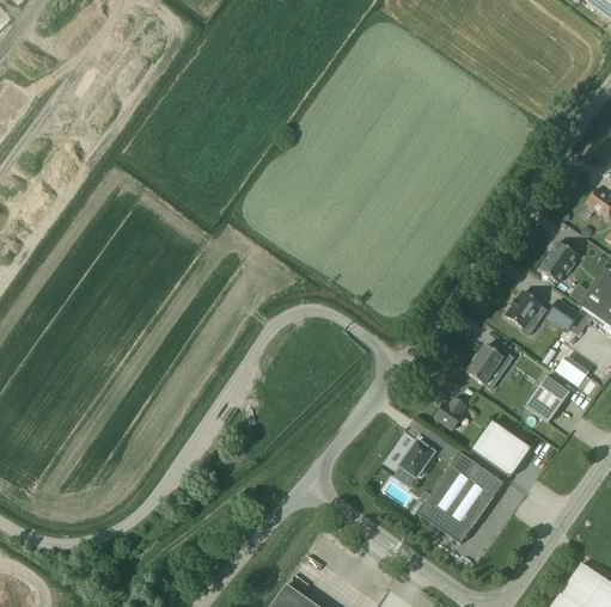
[(588,0),(610,16),(610,0),(588,0)]
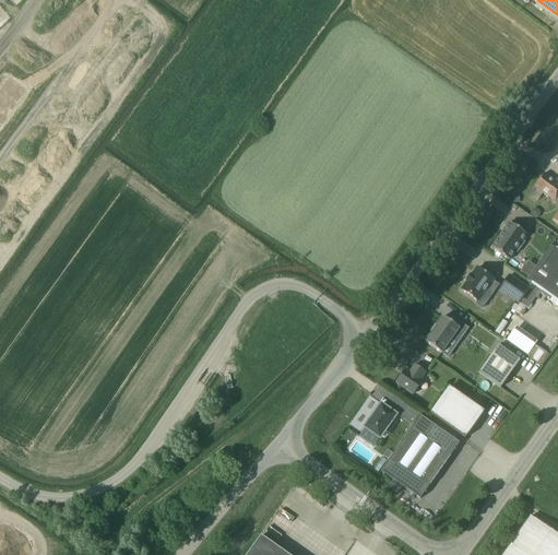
[(535,182),(557,198),(557,178),(545,169),(535,182)]
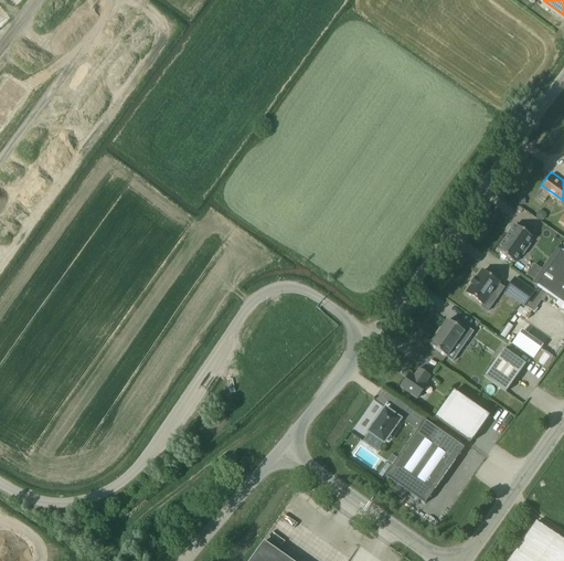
[(498,246),(515,258),(522,250),(524,252),(524,251),(531,241),(532,241),(530,239),(533,233),(515,221),(513,224),(514,224),(512,229),(511,228),(498,246)]
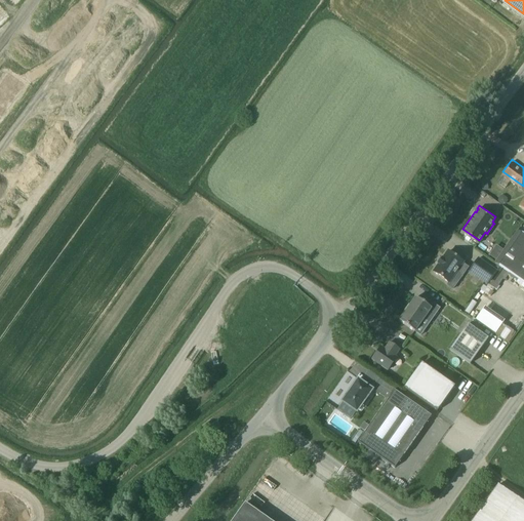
[(523,230),(518,227),(495,259),(523,279),(523,230)]
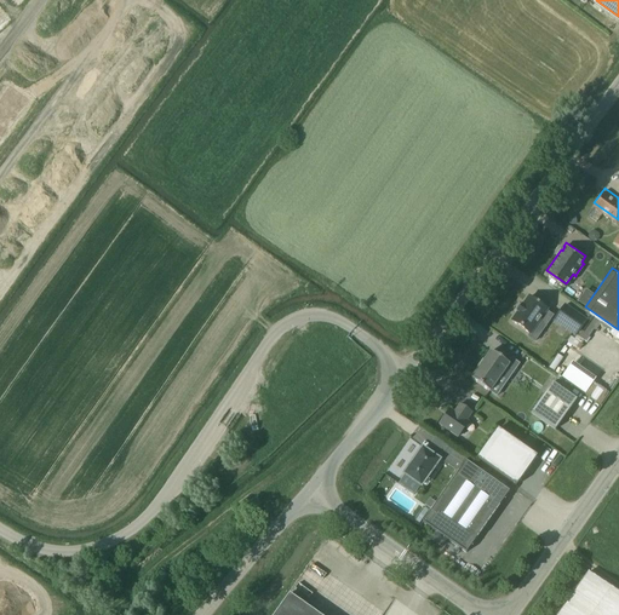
[(531,329),(548,305),(531,293),(525,302),(523,302),(519,308),(520,308),(514,316),(531,329)]
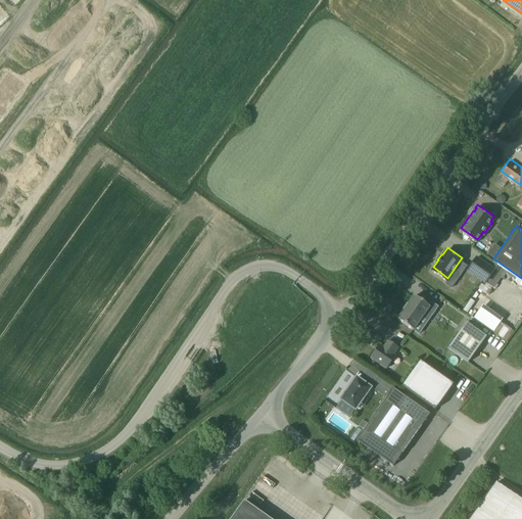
[(467,265),(477,272),(479,269),(470,262),(467,265)]
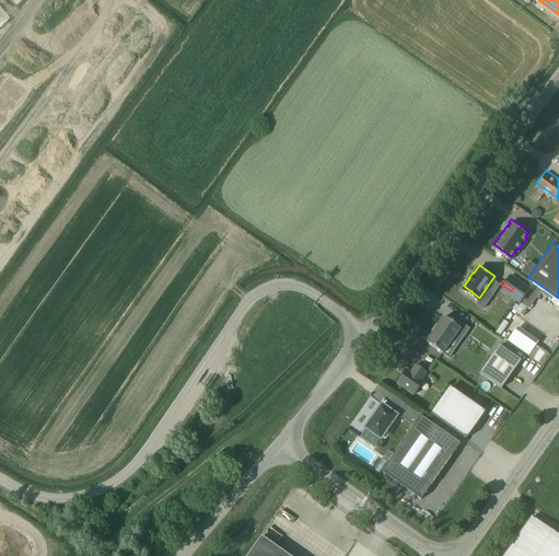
[(528,305),(539,287),(531,282),(520,300),(528,305)]
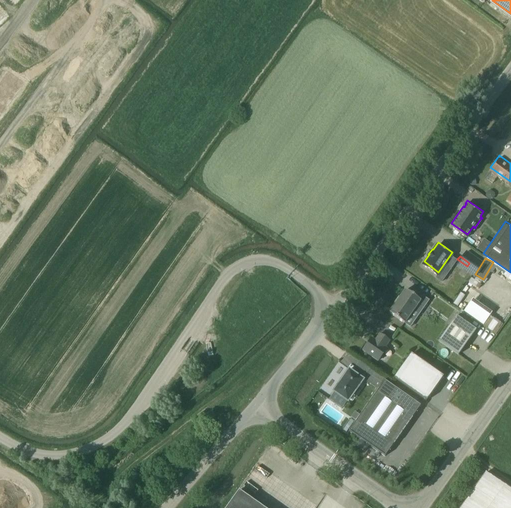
[(405,320),(415,306),(420,310),(430,297),(423,292),(420,296),(406,286),(400,295),(399,295),(396,300),(390,309),(405,320)]
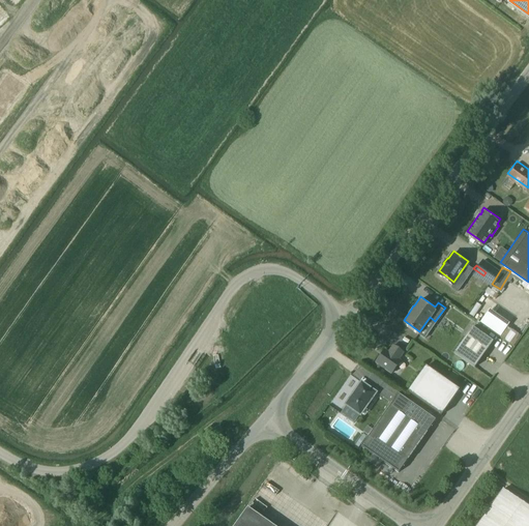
[(507,321),(500,332),(515,342),(522,330),(507,321)]
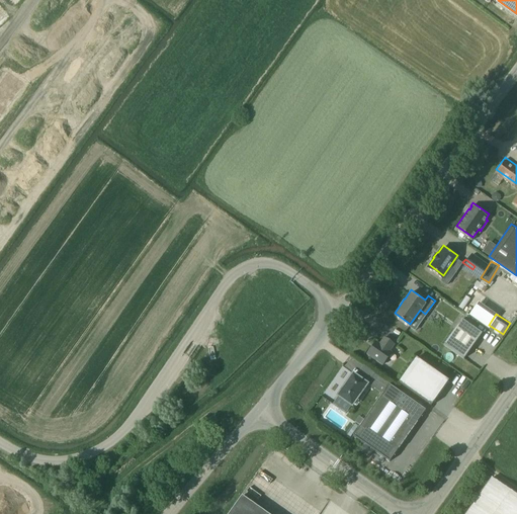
[(462,316),(444,341),(464,355),(483,330),(462,316)]
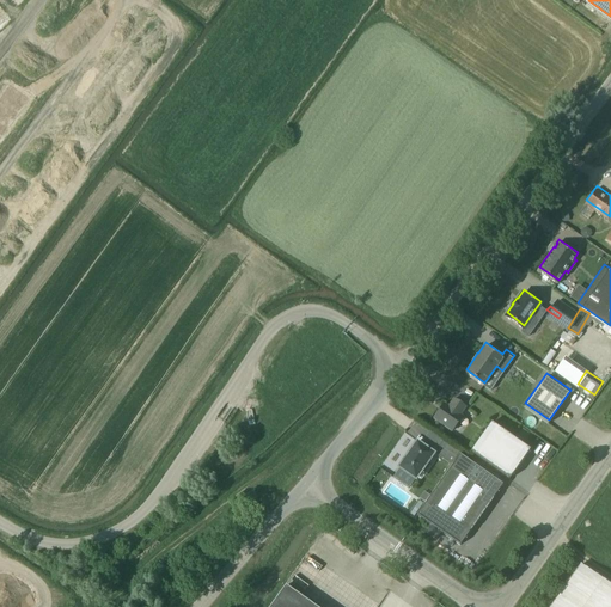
[(453,427),(464,412),(462,411),(468,403),(454,394),(450,402),(445,399),(434,415),(453,427)]
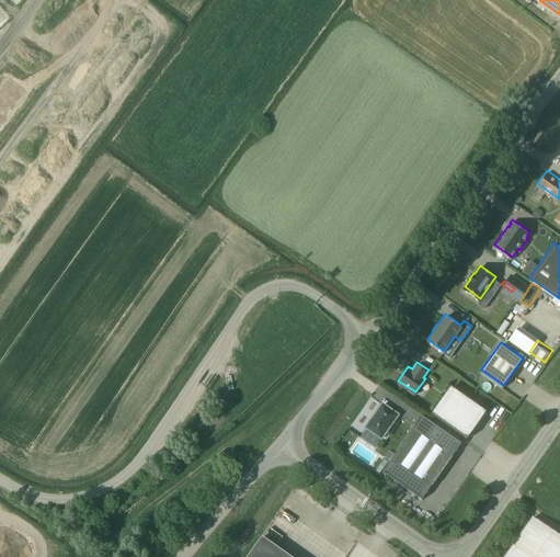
[(468,436),(487,409),(452,385),(433,411),(468,436)]
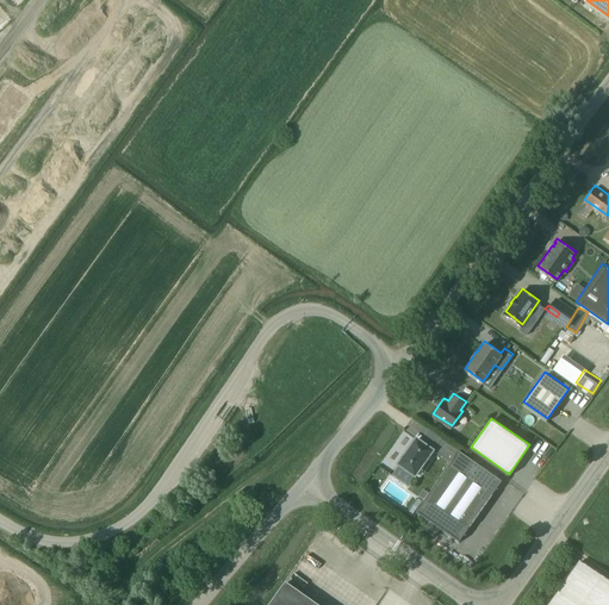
[(460,446),(443,435),(434,448),(451,459),(460,446)]
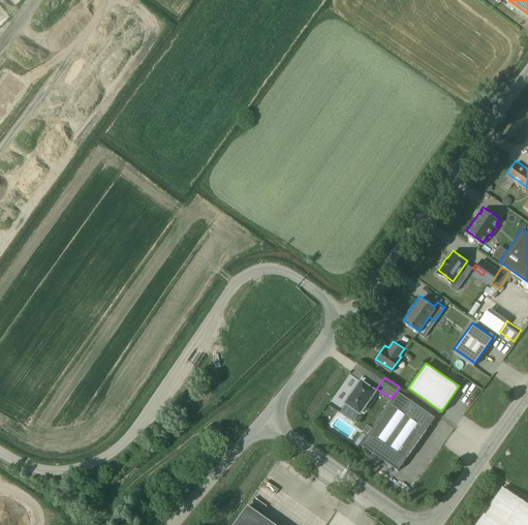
[(368,405),(372,398),(370,397),(375,390),(375,389),(362,379),(361,378),(361,379),(355,388),(354,388),(351,393),(346,400),(345,401),(346,402),(346,401),(360,410),(360,411),(361,410),(365,403),(368,405)]
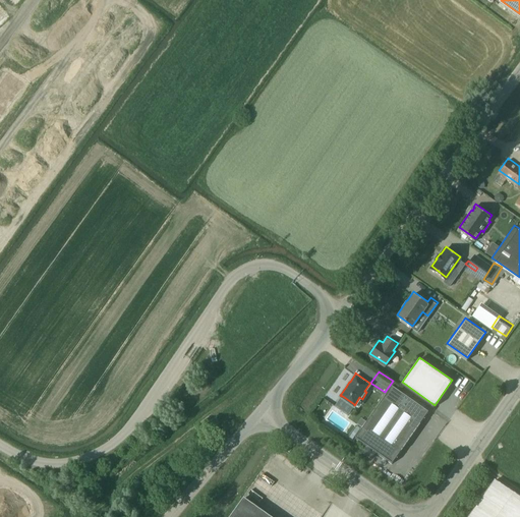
[(428,409),(392,384),(356,436),(393,461),(401,449),(420,421),(428,409)]
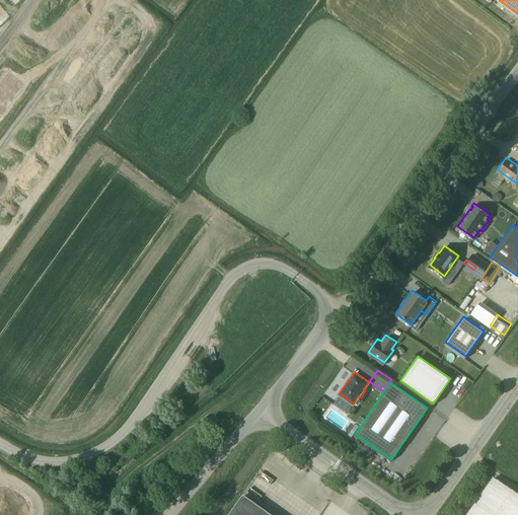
[(362,448),(371,454),(375,448),(366,442),(362,448)]
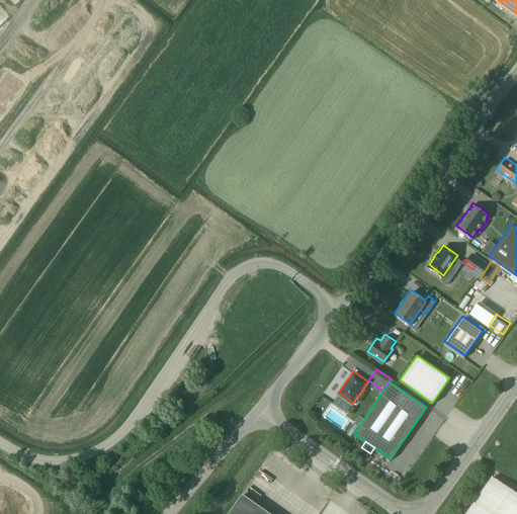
[(516,491),(493,475),(464,513),(516,513),(516,491)]
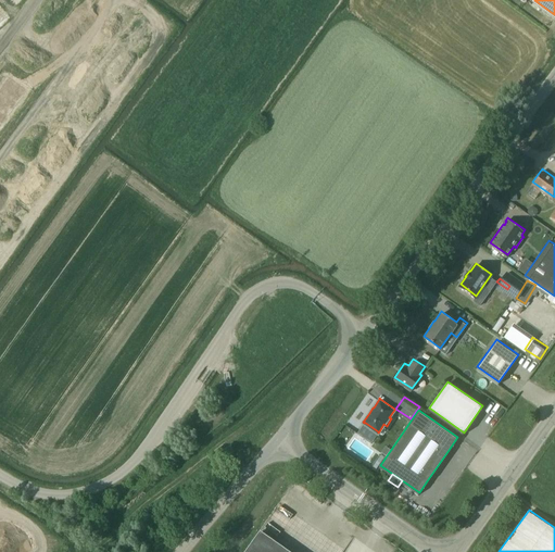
[(243,551),(292,551),(260,529),(243,551)]
